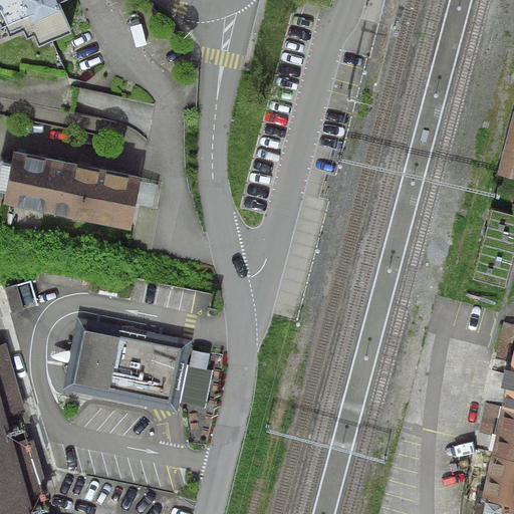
[(0,0),(0,23),(1,23),(6,36),(20,30),(23,38),(30,35),(36,48),(72,33),(59,4),(68,0),(0,0)]
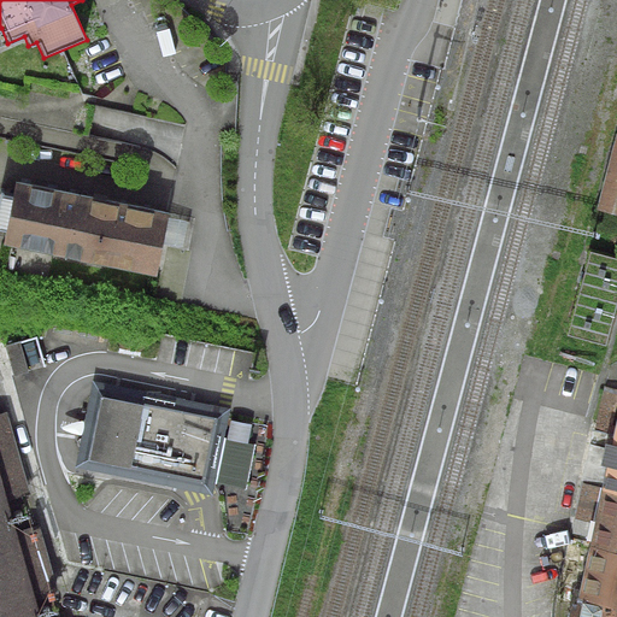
[(616,133),(597,210),(616,213),(616,133)]
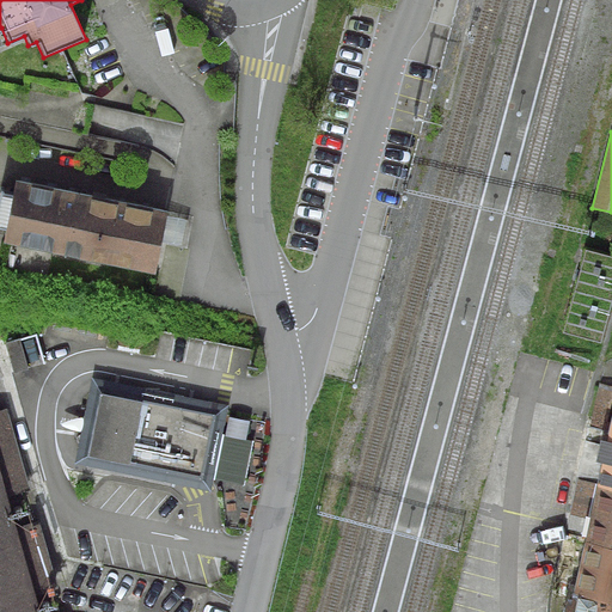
[(167,210),(16,181),(4,243),(155,274),(167,210)]
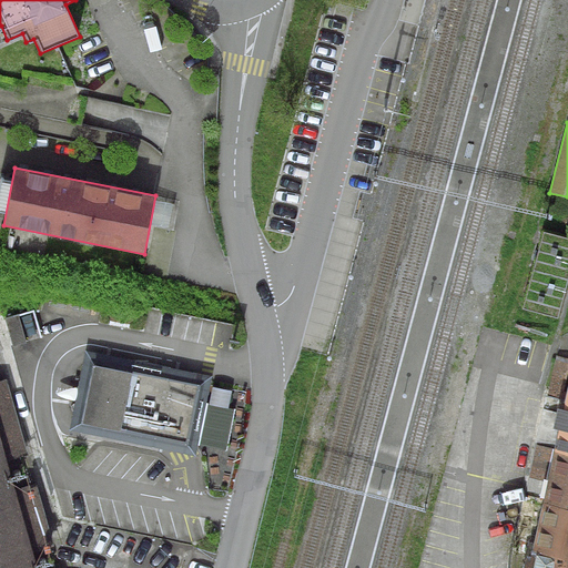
[(26,343),(18,314),(4,318),(13,346),(26,343)]
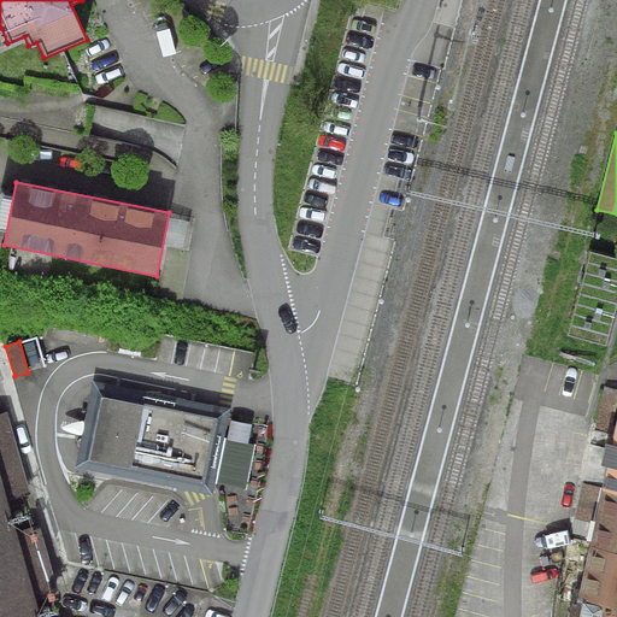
[(224,439),(230,409),(93,381),(75,468),(213,495),(216,482),(224,439)]
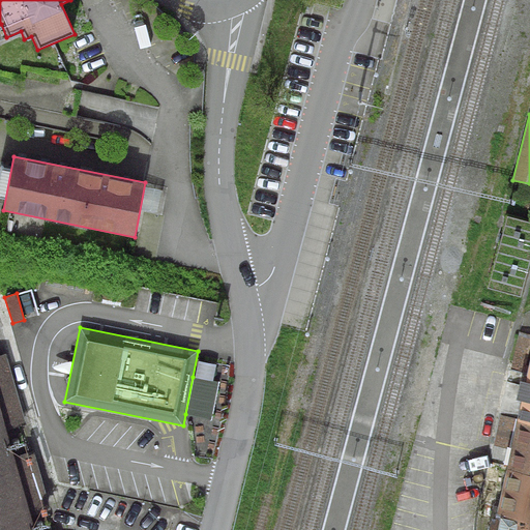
[(525,372),(529,348),(529,333),(520,331),(511,369),(525,372)]
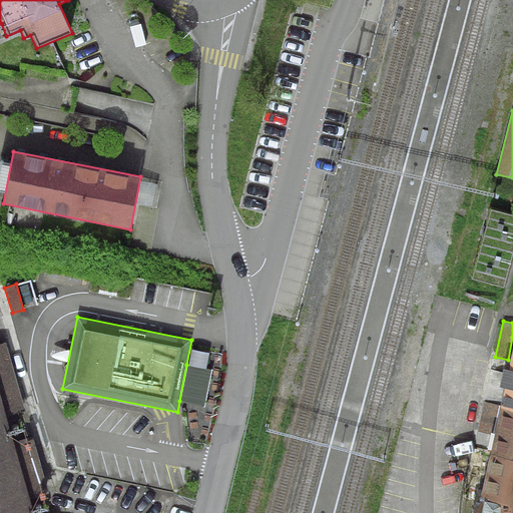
[(0,512),(33,512),(29,497),(48,492),(32,436),(15,441),(8,416),(27,411),(7,342),(0,343),(0,512)]
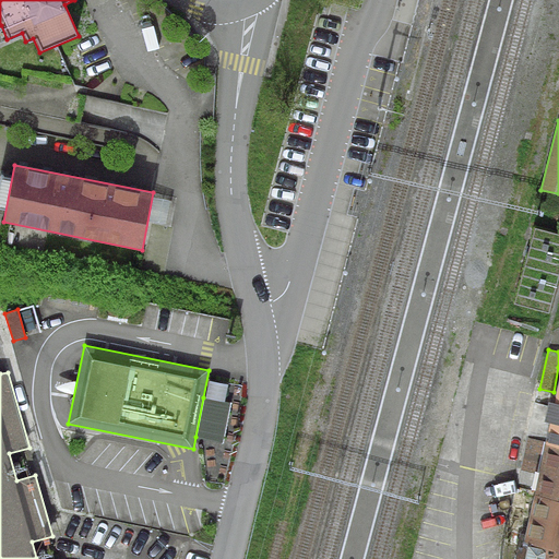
[(228,384),(210,380),(206,397),(225,402),(228,384)]
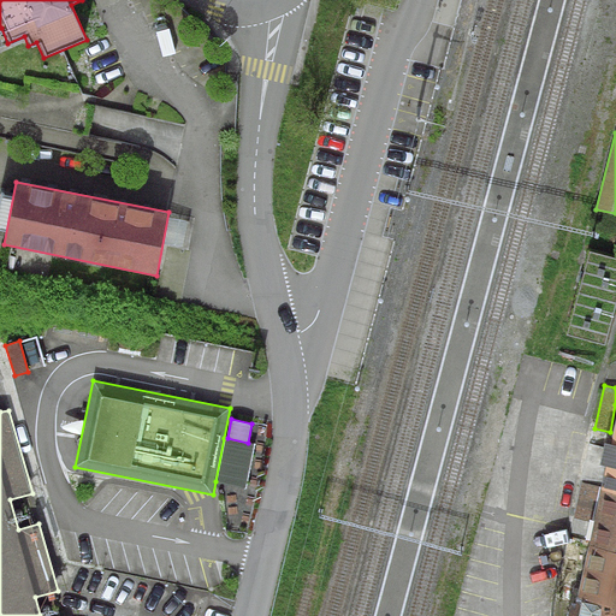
[(615,615),(615,419),(576,604),(572,603),(568,615),(615,615)]
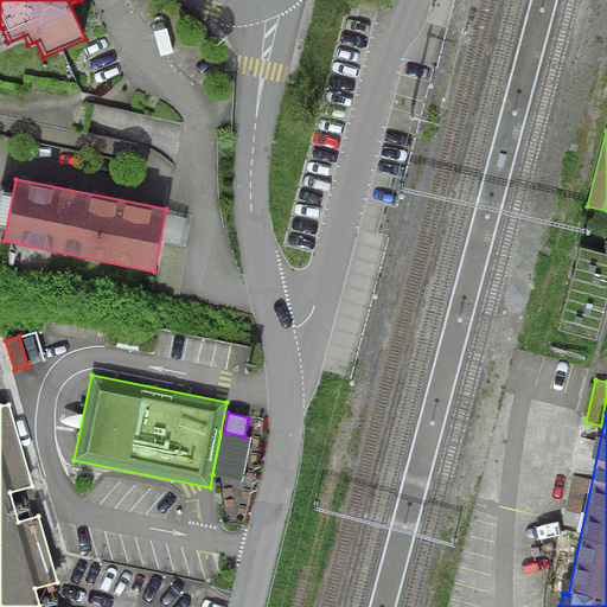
[(224,432),(221,432),(212,474),(243,481),(251,438),(244,436),(224,432)]
